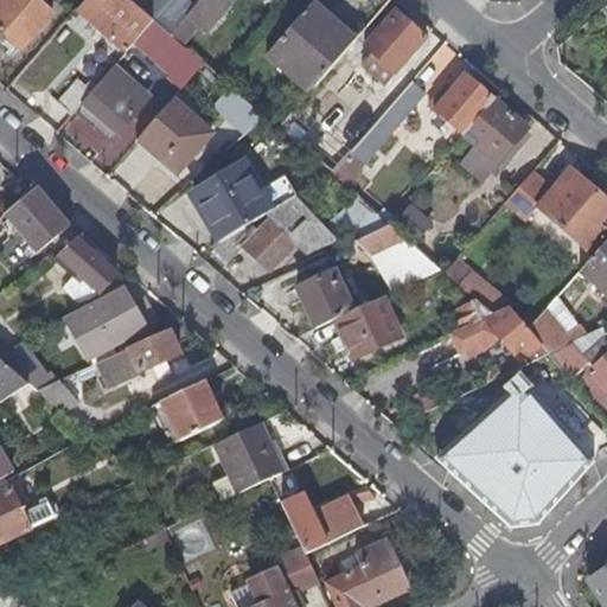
[(0,31),(21,51),(53,14),(37,0),(4,0),(0,5),(0,31)]
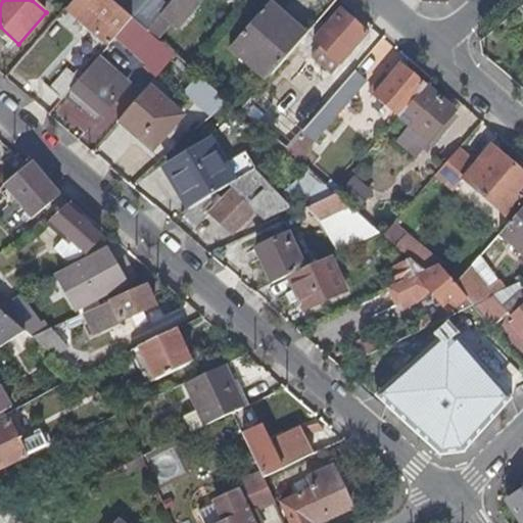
[(110,0),(74,0),(66,9),(108,46),(115,39),(133,19),(110,0)]
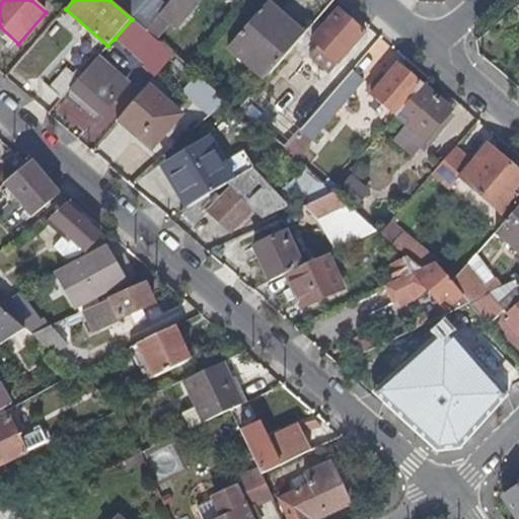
[(171,0),(159,14),(175,28),(200,0),(171,0)]
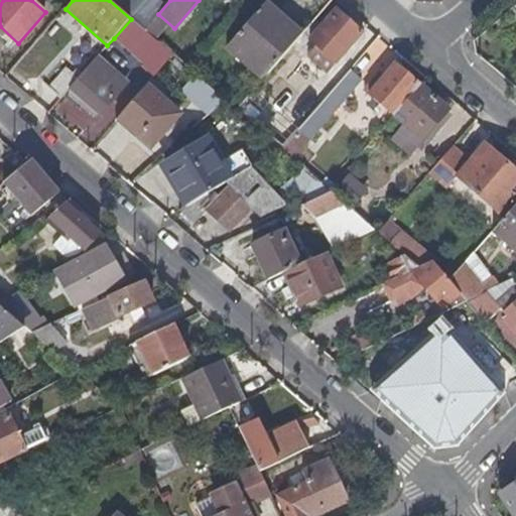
[(274,23),(280,16),(265,2),(259,9),(274,23)]
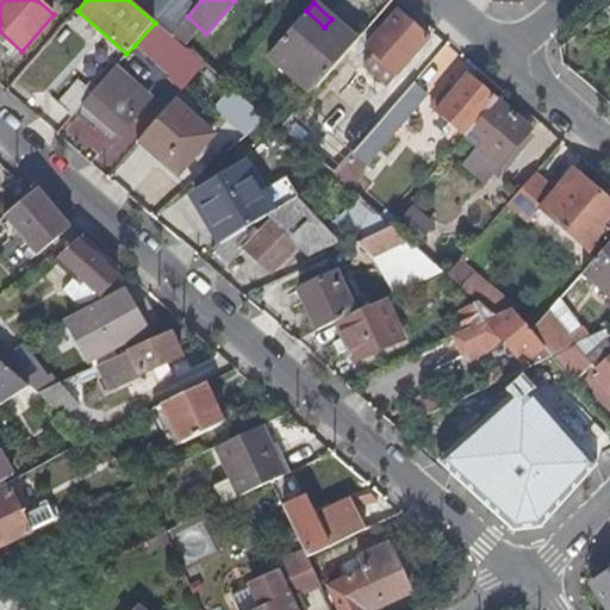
[(166,8),(155,23),(170,36),(182,23),(166,8)]
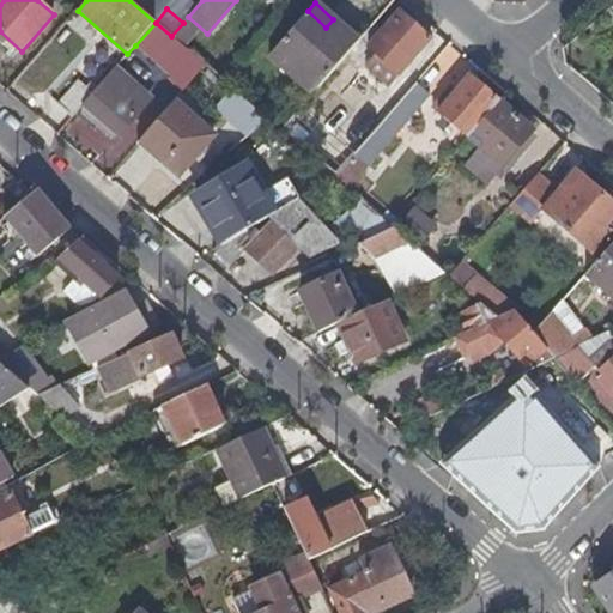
[(310,96),(357,41),(333,19),(326,28),(308,11),(267,56),(310,96)]
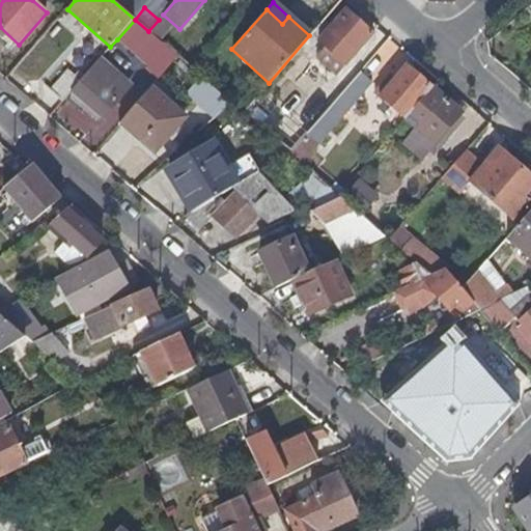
[(348,63),(373,34),(345,10),(322,39),(348,63)]
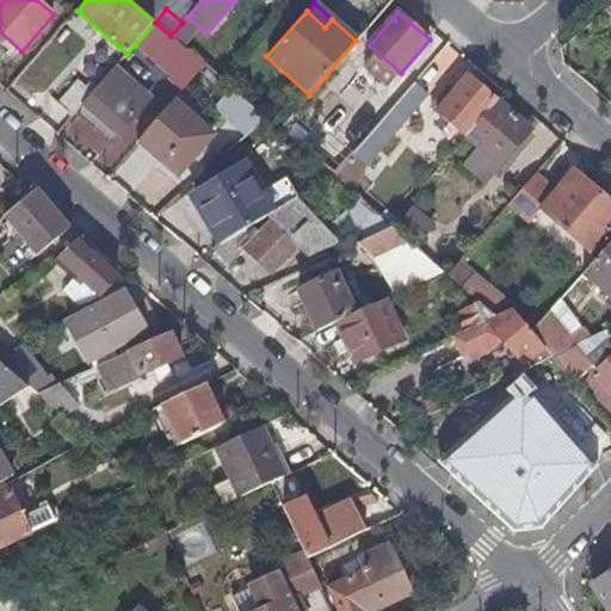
[(171,36),(155,23),(135,45),(168,75),(170,80),(181,91),(204,66),(171,36)]
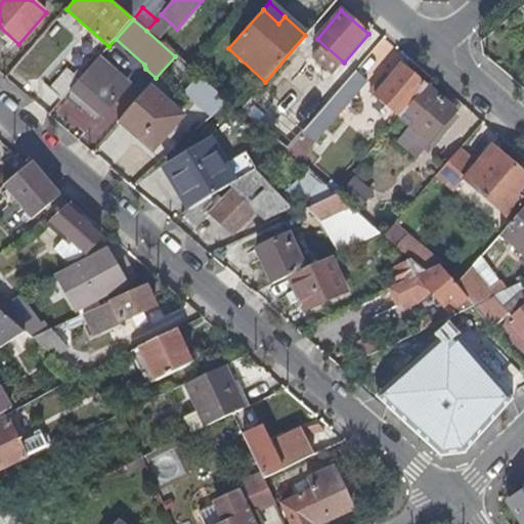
[(128,87),(97,59),(79,80),(71,88),(101,116),(128,87)]
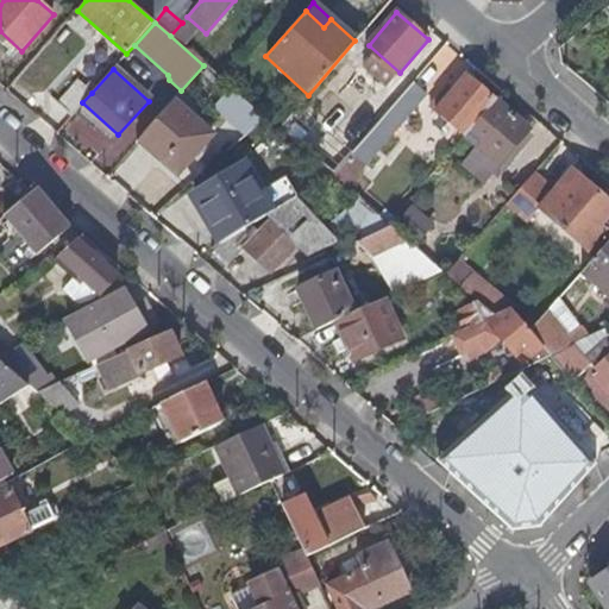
[(464,138),(496,102),(466,77),(435,113),(464,138)]
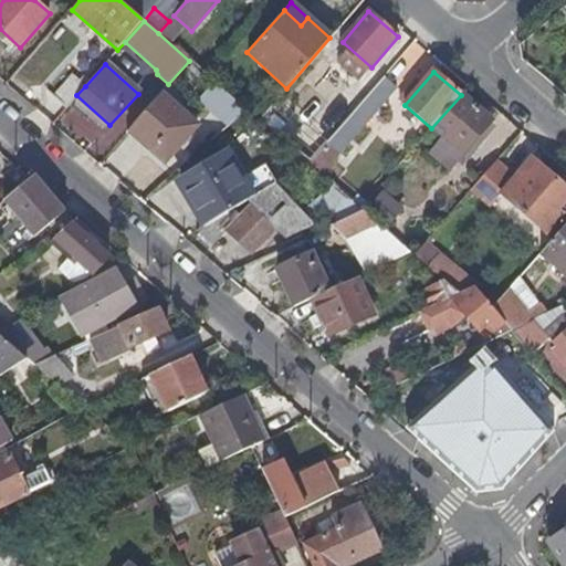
[(54,95),(66,106),(76,95),(85,86),(72,74),(54,95)]
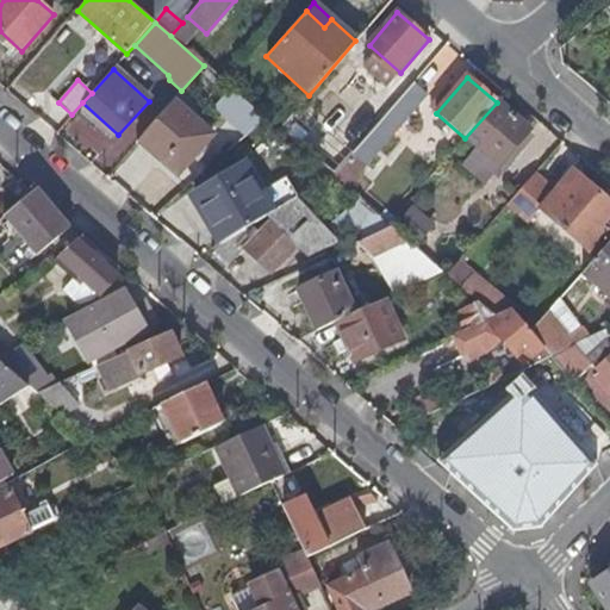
[(427,97),(412,85),(394,107),(353,154),(366,166),(427,97)]
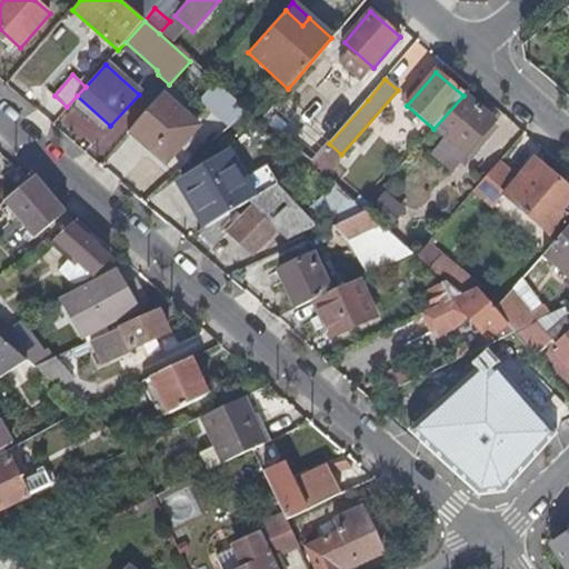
[(196,101),(230,128),(246,108),(211,81),(196,101)]
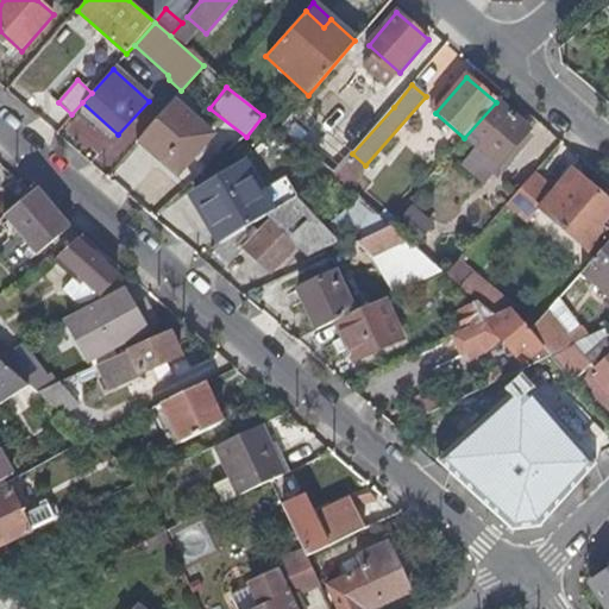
[(352,154),(394,107),(377,92),(337,139),(352,154)]
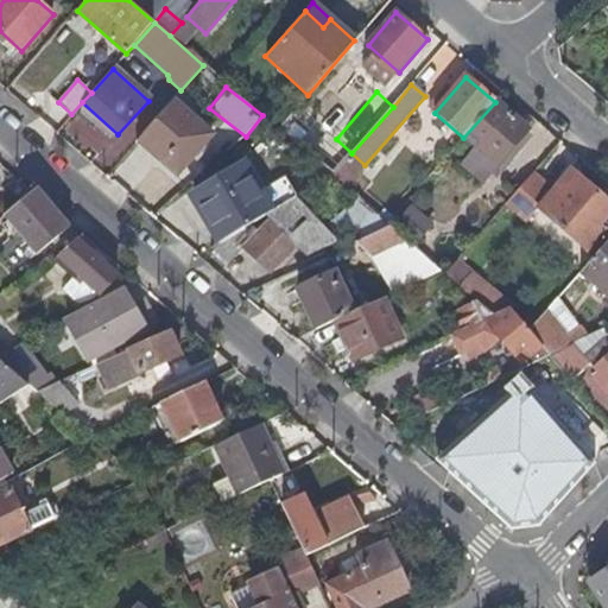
[(213,135),(172,100),(139,139),(177,172),(213,135)]
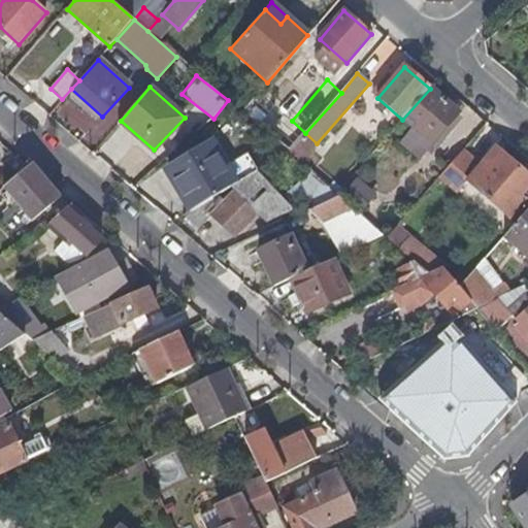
[(457,112),(430,89),(402,120),(430,144),(457,112)]
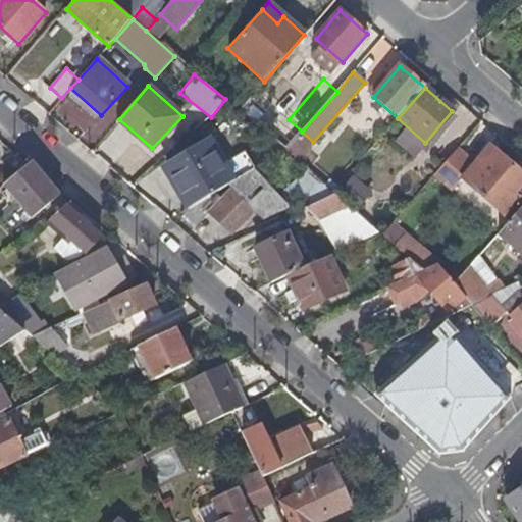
[(188,207),(232,179),(210,140),(188,152),(190,158),(167,171),(188,207)]
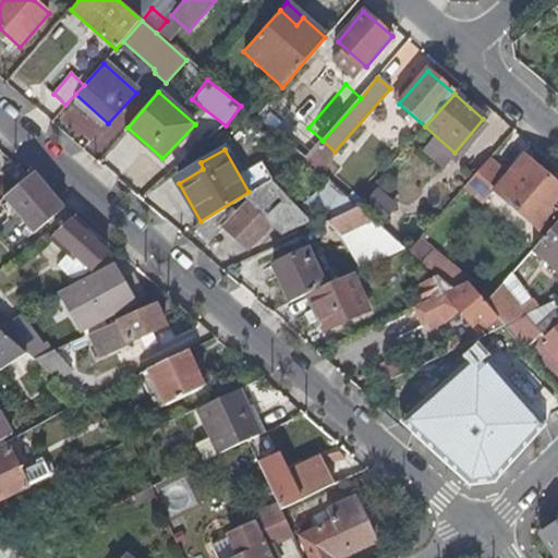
[(552,209),(557,199),(557,185),(523,156),(507,174),(493,191),(541,234),(557,215),(552,209)]
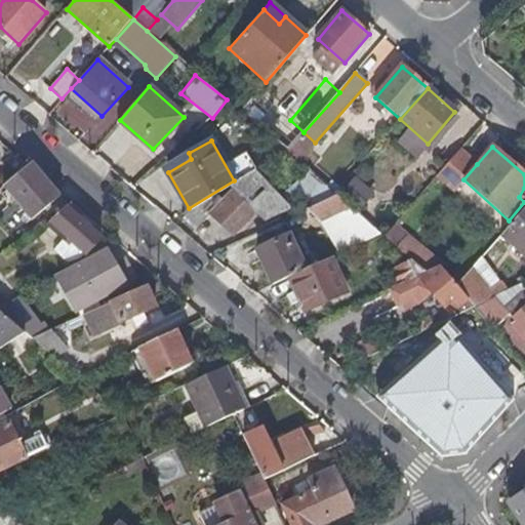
[(438,175),(455,190),(463,179),(477,164),(460,150),(438,175)]
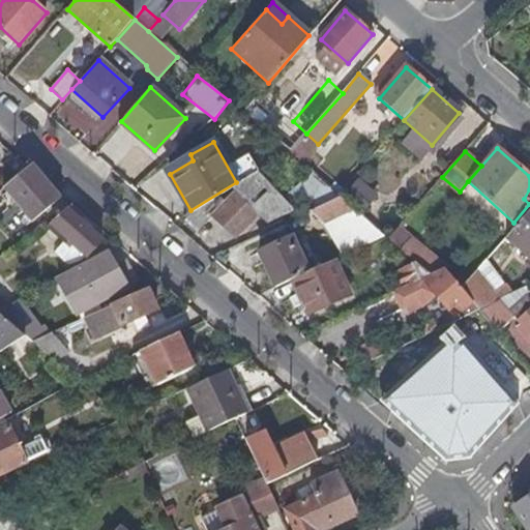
[(235,175),(254,166),(247,153),(229,163),(235,175)]
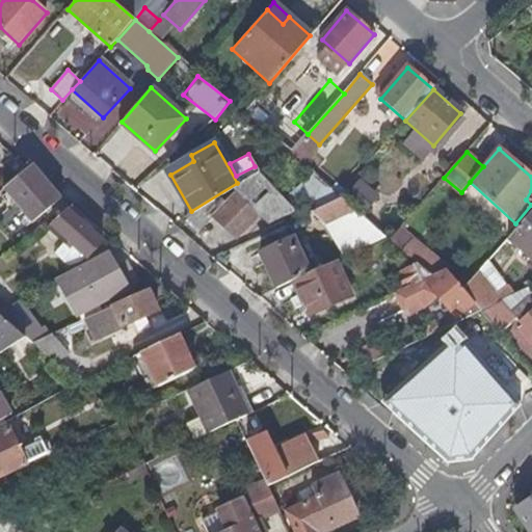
[(29,170),(0,193),(0,196),(2,200),(8,195),(32,224),(59,202),(47,185),(32,167),(29,170)]
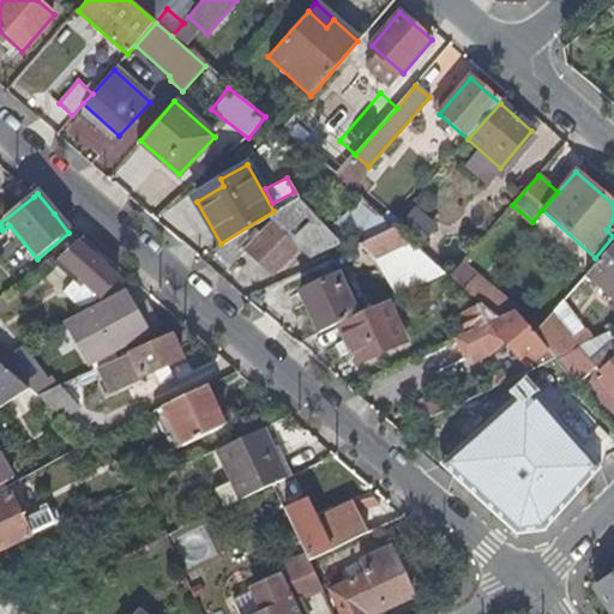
[(338,220),(361,244),(392,228),(361,200),(338,220)]
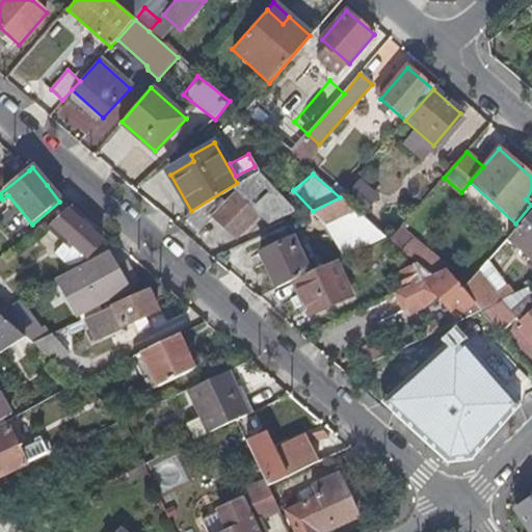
[(356,178),(345,193),(366,209),(377,192),(356,178)]
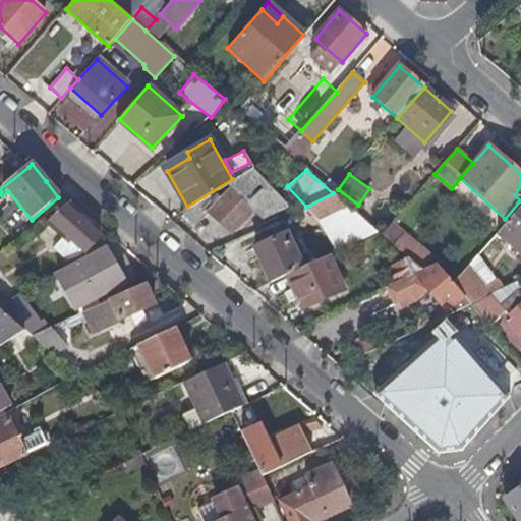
[(187,207),(181,211),(198,227),(210,214),(233,233),(253,211),(230,190),(223,199),(216,192),(234,182),(232,179),(187,207)]
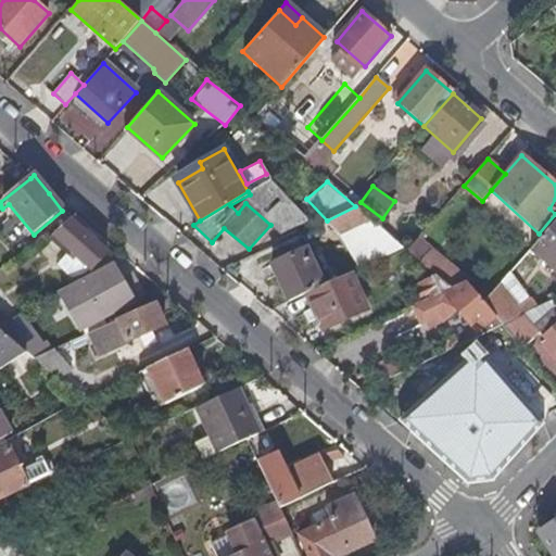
[(355,206),(327,220),(339,234),(370,219),(355,206)]
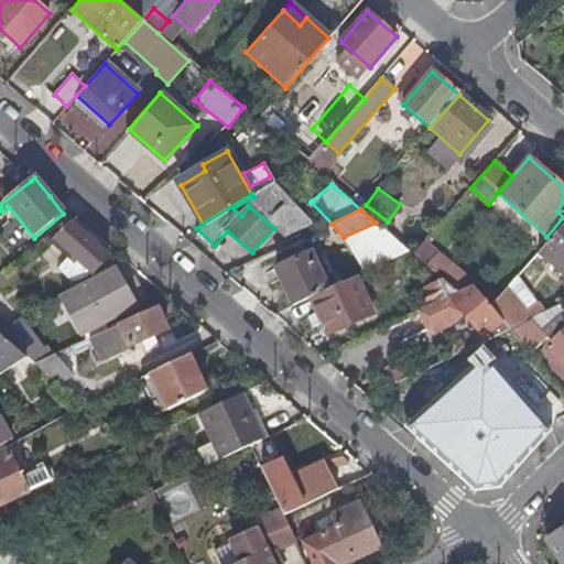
[(563,220),(534,255),(563,280),(563,220)]
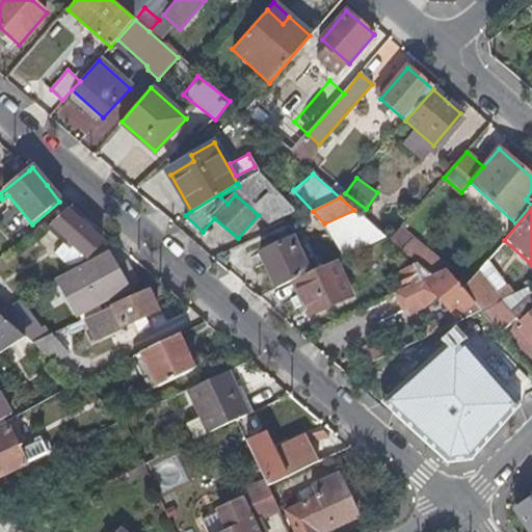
[(48,233),(68,250),(71,247),(85,259),(86,260),(101,245),(67,213),(48,233)]
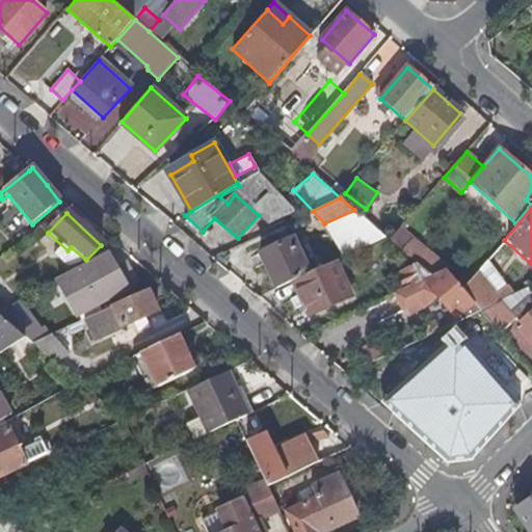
[(294,278),(309,272),(293,238),(261,253),(276,287),(294,278)]
